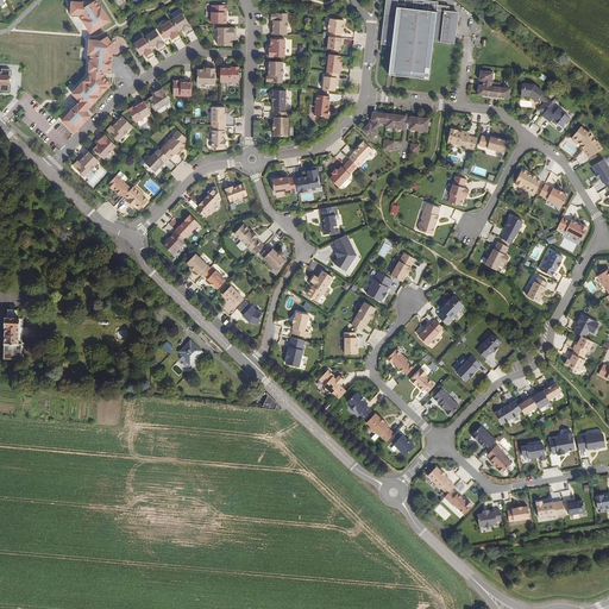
[(94,0),(90,2),(71,1),(69,16),(80,16),(90,33),(111,22),(96,0),(94,0)]
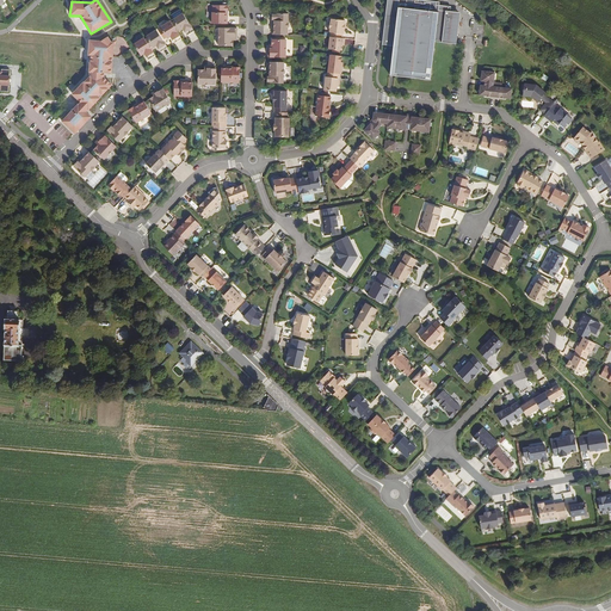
[(394,74),(436,79),(442,18),(446,19),(444,42),(458,43),(462,11),(451,11),(452,4),(418,0),(417,0),(390,0),(389,18),(394,18),(394,23),(400,23),(394,74)]
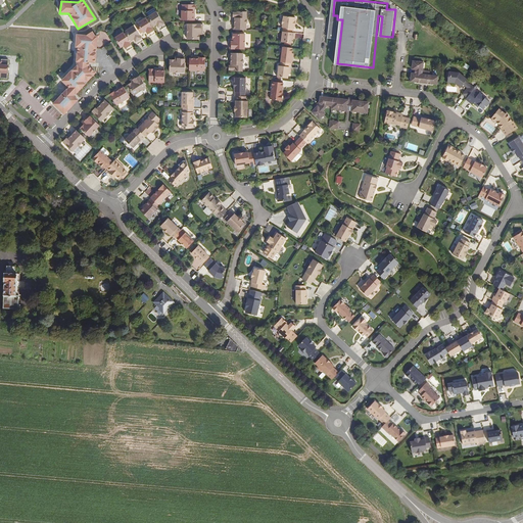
[(195,5),(182,4),(182,20),(195,20),(195,12),(194,12),(194,9),(195,9),(195,5)]
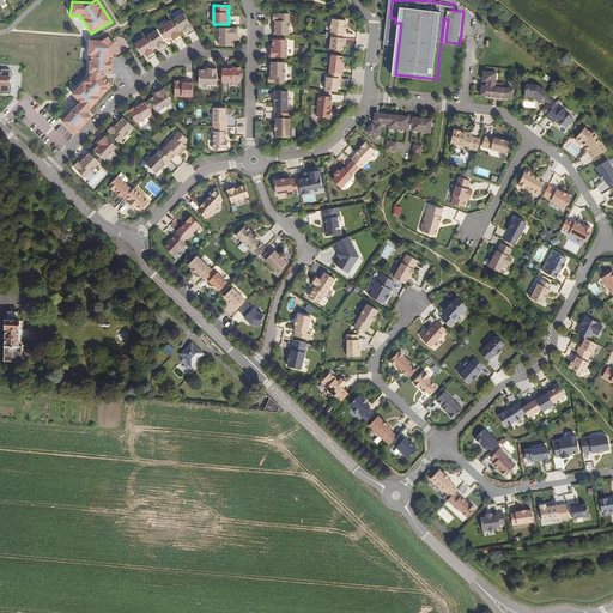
[(188,36),(195,31),(183,13),(174,19),(175,22),(173,24),(177,30),(178,29),(180,31),(183,29),(186,30),(184,31),(188,36)]
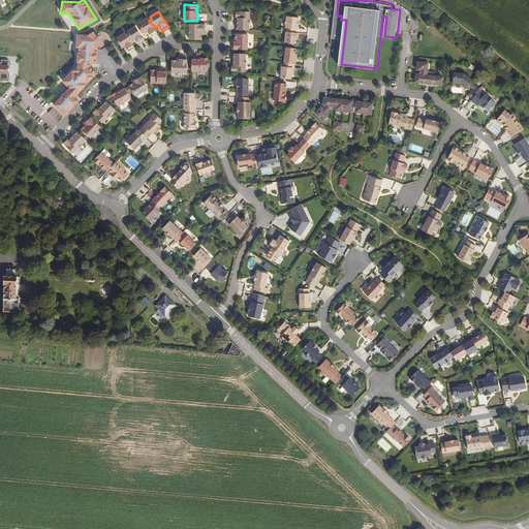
[(250,11),(237,11),(237,12),(236,12),(236,17),(237,17),(237,19),(238,19),(238,21),(237,20),(237,30),(249,30),(249,24),(251,23),(251,21),(249,20),(250,11)]
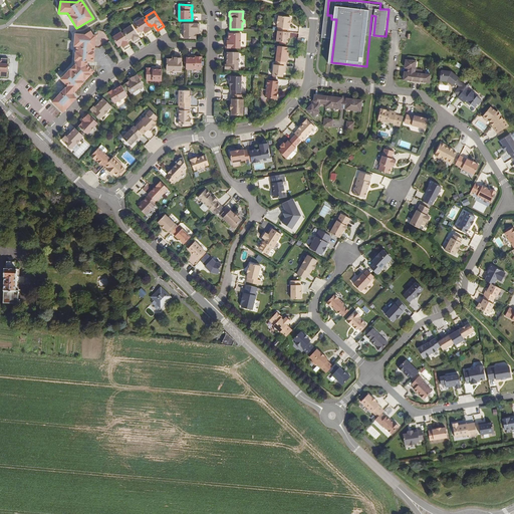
[(290,17),(279,16),(278,19),(277,24),(278,24),(277,27),(278,27),(278,31),(288,32),(288,28),(289,28),(289,25),(290,25),(290,21),(290,17)]
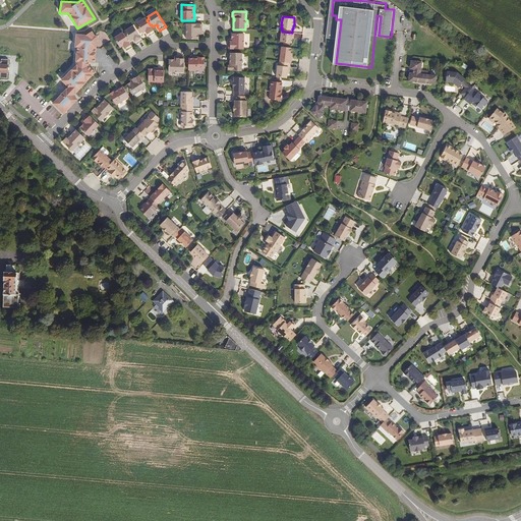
[(149,37),(155,33),(151,25),(147,20),(146,18),(136,23),(142,33),(146,32),(148,32),(147,33),(149,37)]
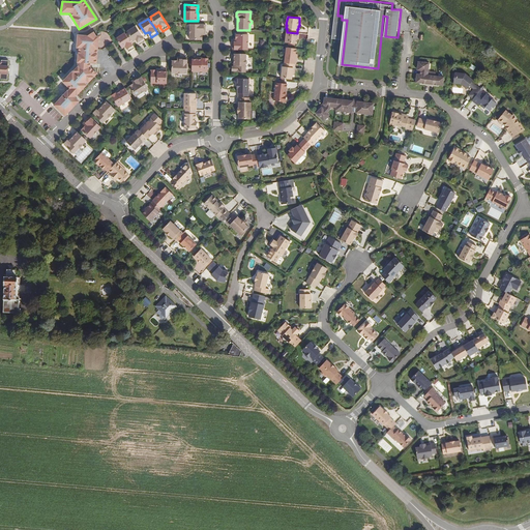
[(190,24),(189,39),(202,40),(202,35),(204,35),(204,32),(205,32),(206,25),(190,24)]
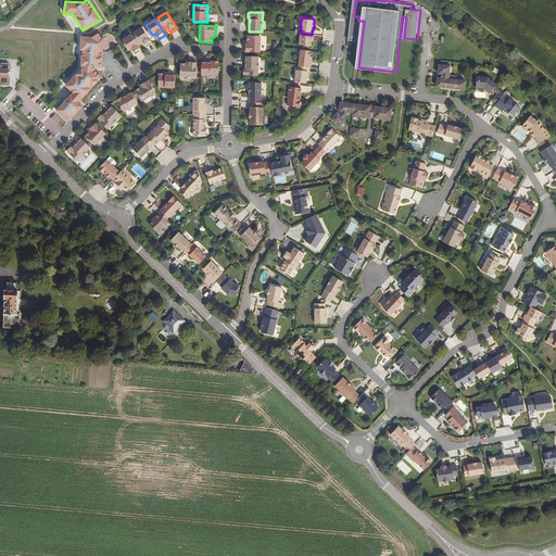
[(147,48),(153,43),(142,27),(134,34),(135,35),(133,37),(137,42),(138,41),(139,43),(142,41),(144,41),(143,43),(147,48)]
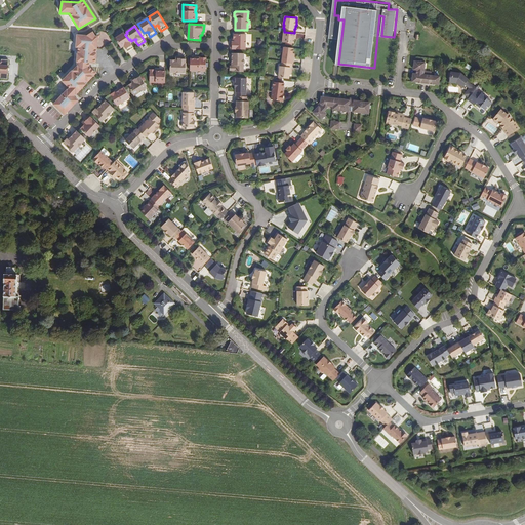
[(68,87),(51,105),(64,117),(81,98),(77,95),(98,74),(99,36),(95,35),(92,31),(86,35),(76,34),(76,37),(76,45),(76,46),(76,47),(78,47),(77,63),(62,81),(68,87)]
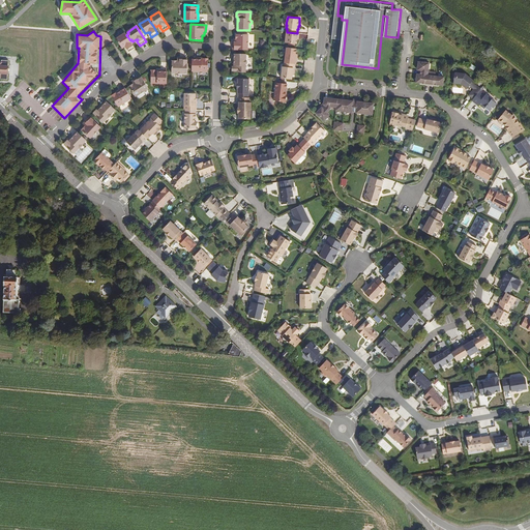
[(297,33),(287,32),(286,42),(297,43),(297,39),(297,37),(299,37),(299,33),(297,33)]
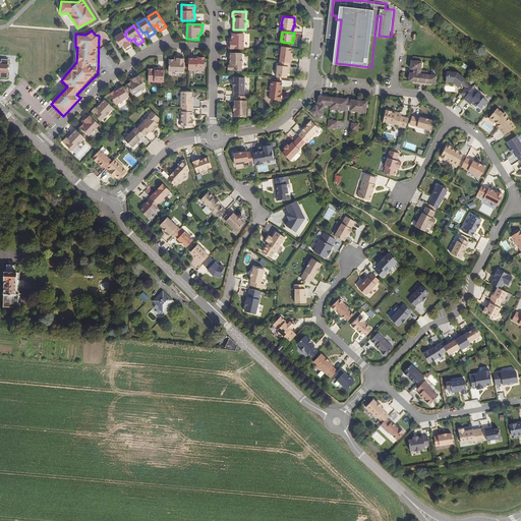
[(126,51),(132,47),(128,40),(124,35),(123,33),(114,38),(120,47),(123,46),(125,46),(124,48),(126,51)]
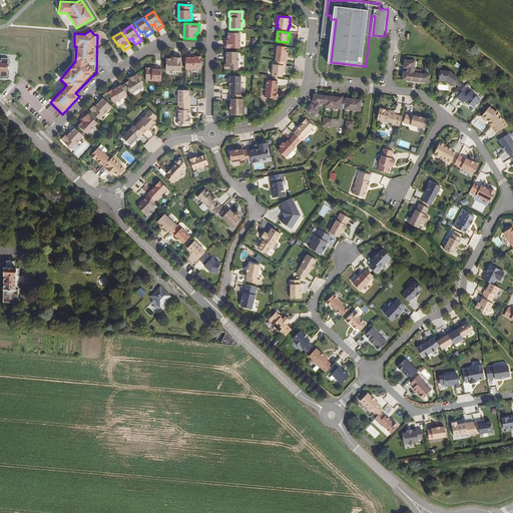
[(240,48),(240,33),(228,33),(228,38),(226,38),(226,40),(225,40),(225,48),(240,48)]
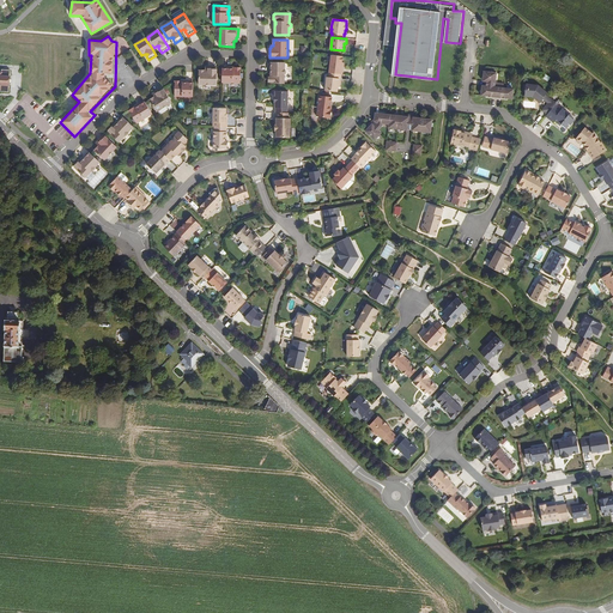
[(343,56),(332,55),(329,73),(341,74),(343,74),(344,66),(341,66),(343,62),(343,56)]
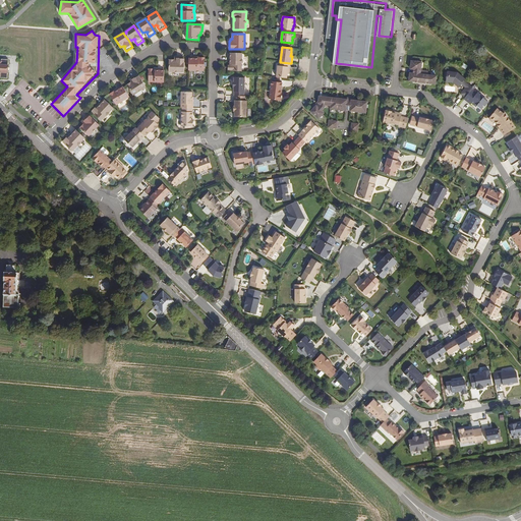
[(229,53),(229,62),(230,62),(230,64),(229,64),(229,65),(228,65),(228,69),(229,69),(229,71),(241,71),(242,64),(243,63),(243,60),(242,59),(242,53),(229,53)]
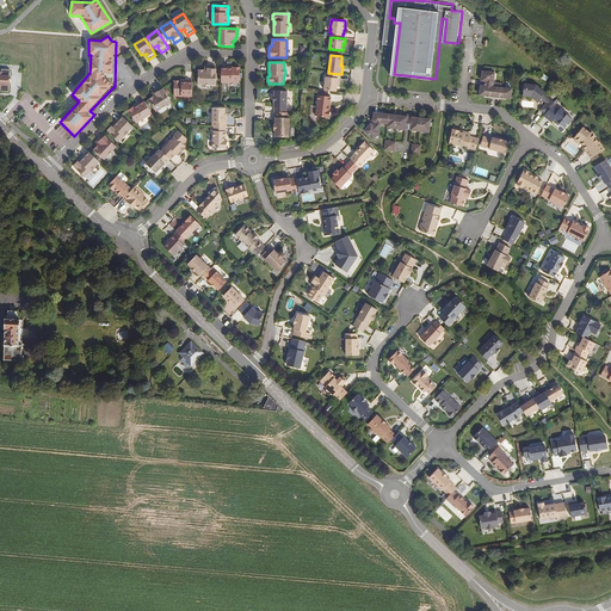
[(198,84),(216,85),(216,67),(208,67),(208,68),(204,68),(204,71),(198,71),(198,84)]
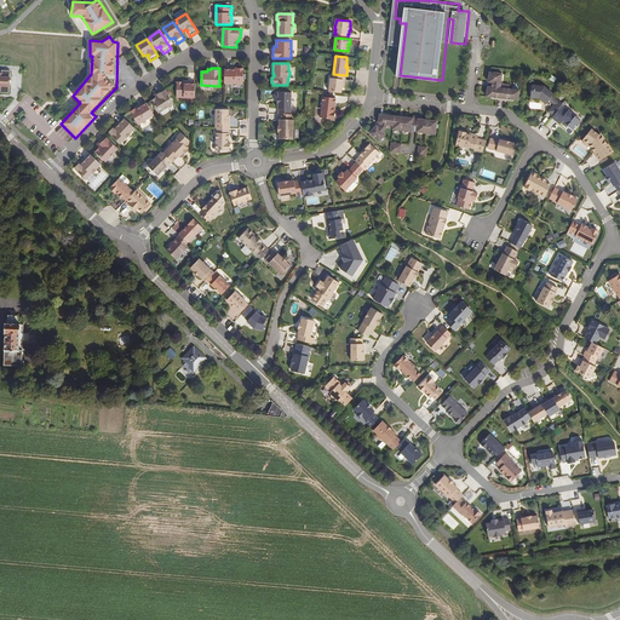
[(235,68),(225,68),(224,84),(244,84),(244,69),(237,68),(237,70),(235,70),(235,68)]
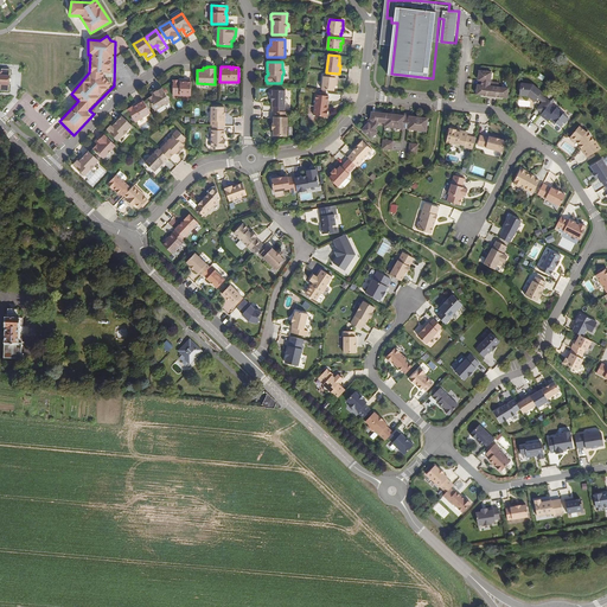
[(2,76),(2,72),(1,72),(0,71),(0,88),(8,89),(10,76),(2,76)]
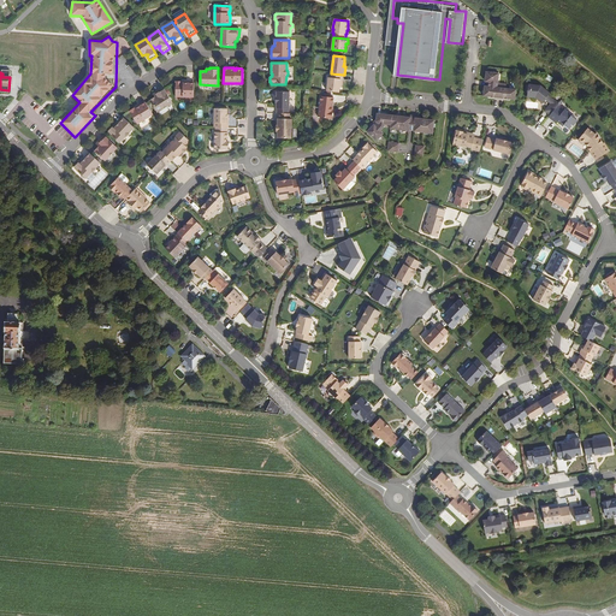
[(499,73),(486,72),(485,82),(489,82),(489,87),(485,87),(484,96),(515,100),(516,90),(497,88),(499,73)]
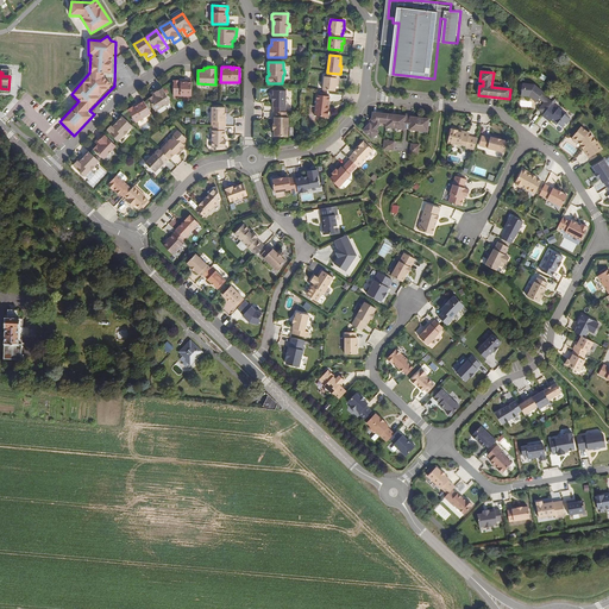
[(338,83),(339,74),(327,73),(326,73),(326,76),(325,76),(324,89),(336,92),(336,86),(337,83),(338,83)]
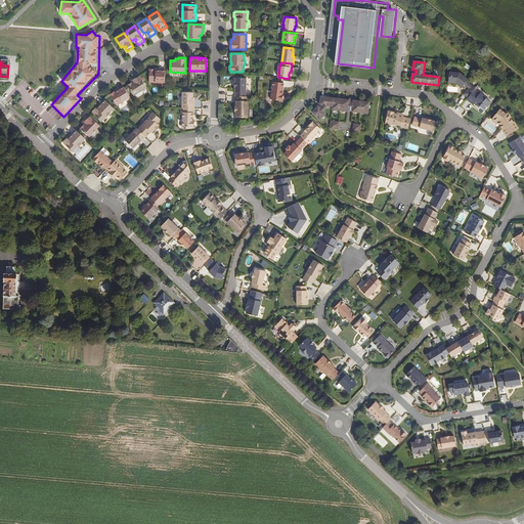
[(149,70),(149,83),(165,83),(165,70),(158,70),(158,71),(155,71),(155,70),(149,70)]
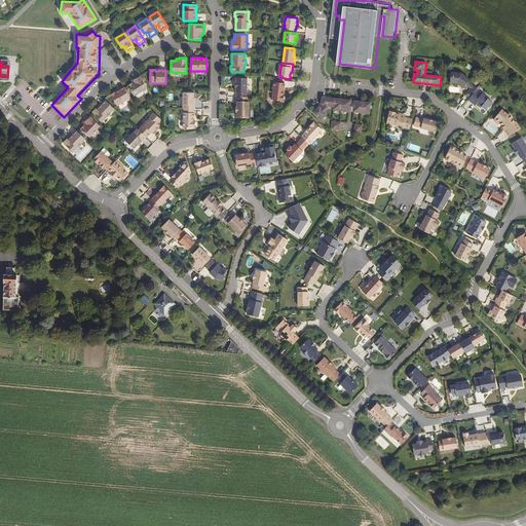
[(461,74),(451,72),(450,82),(457,83),(463,87),(465,85),(471,88),(465,95),(470,98),(477,89),(478,88),(474,84),(473,85),(468,81),(470,80),(461,74)]
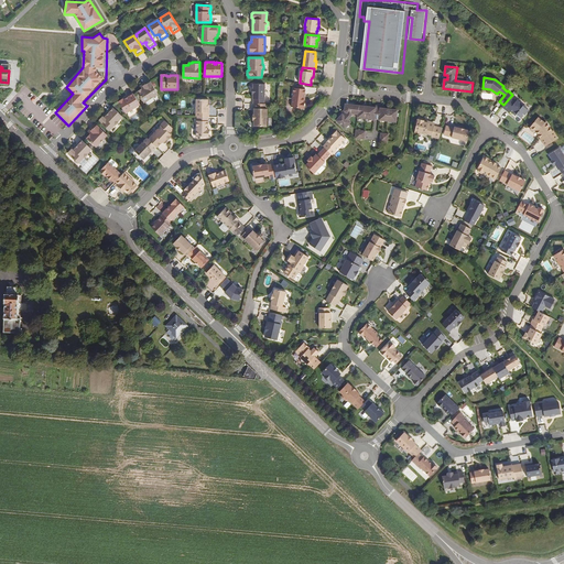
[(144,104),(159,94),(150,80),(143,85),(143,86),(141,87),(142,89),(138,93),(144,104)]
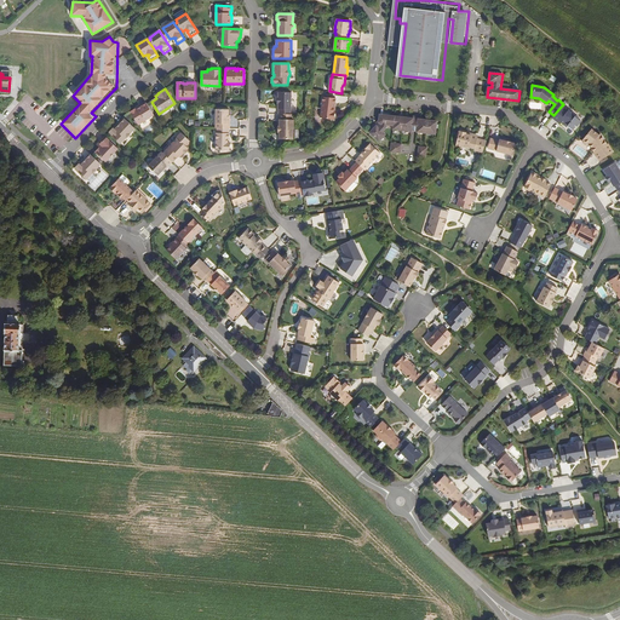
[(281,114),(292,114),(292,92),(280,92),(280,97),(279,97),(279,103),(280,103),(279,109),(280,109),(280,114),(281,114)]
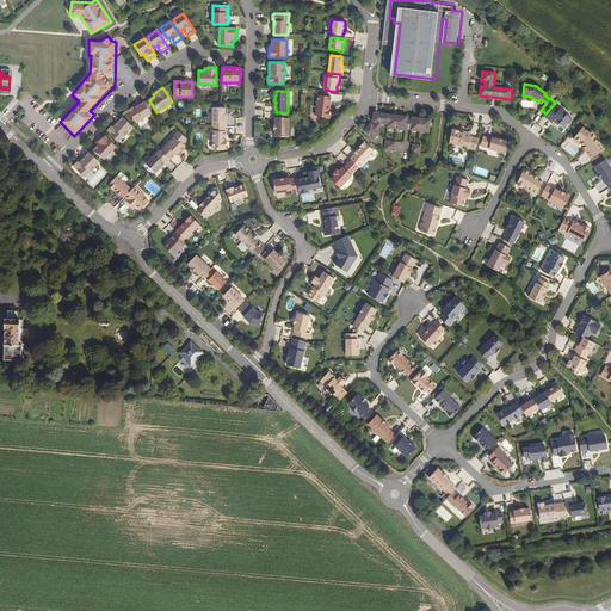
[(331,97),(319,96),(316,116),(329,118),(329,110),(328,110),(329,106),(331,97)]
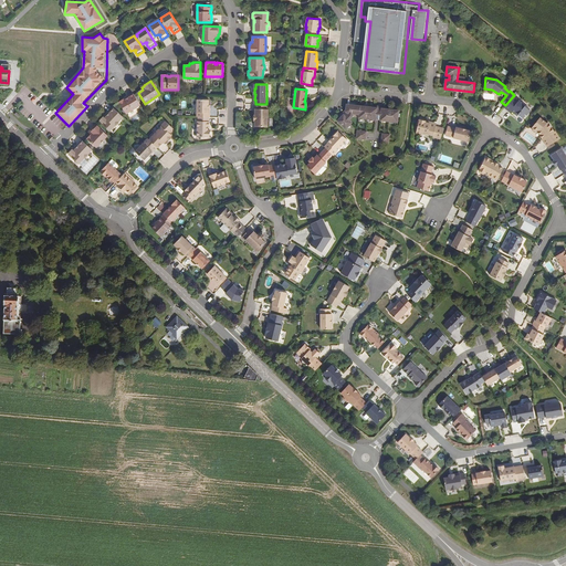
[(118,102),(126,114),(140,105),(133,93),(126,97),(126,100),(124,101),(123,100),(118,102)]
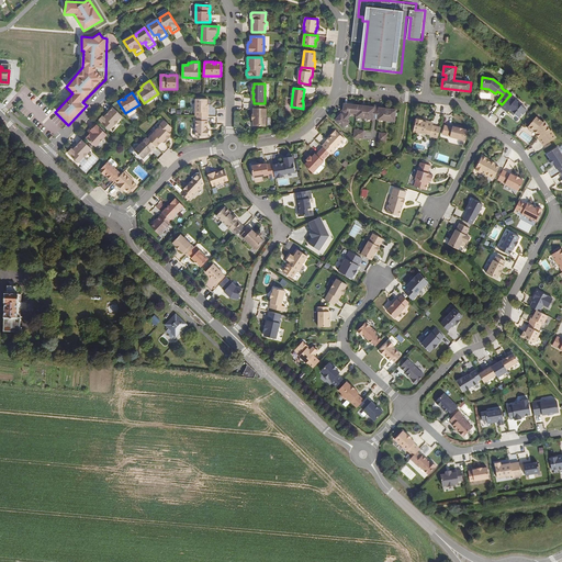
[(195,96),(195,116),(197,116),(208,116),(209,116),(209,104),(208,104),(208,101),(208,96),(195,96)]
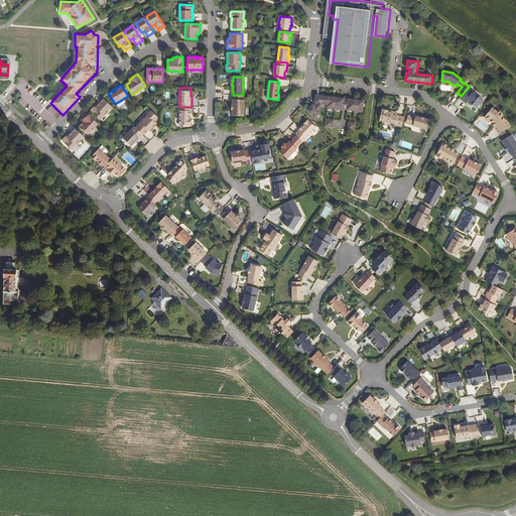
[(468,88),(461,96),(460,98),(465,102),(466,101),(472,106),(473,105),(477,108),(480,105),(484,101),(479,97),(480,96),(474,92),(473,93),(468,88)]
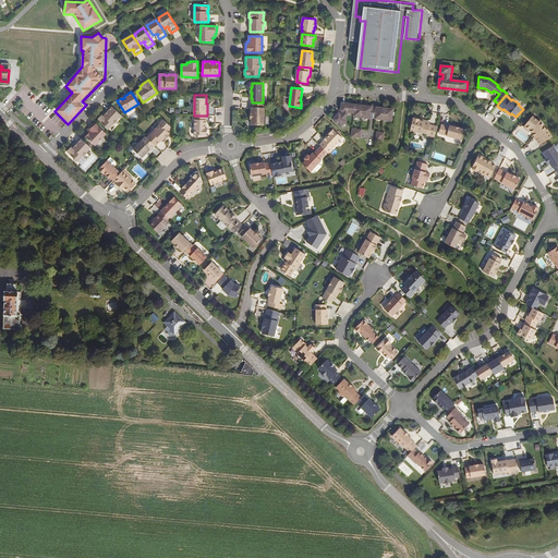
[(263,102),(253,102),(253,107),(252,107),(252,113),(251,113),(251,119),(252,119),(251,125),(264,125),(264,108),(264,102),(263,102)]
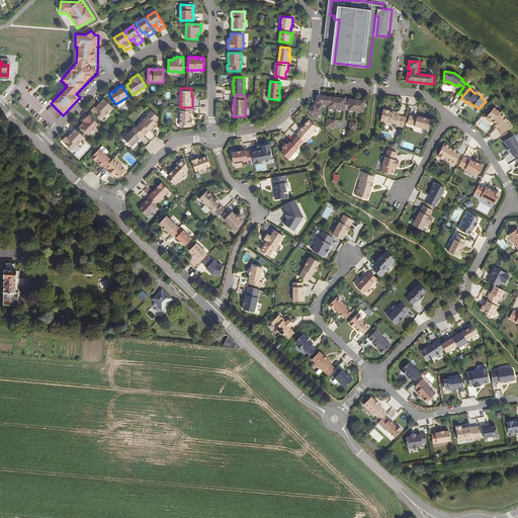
[(344,110),(345,99),(317,95),(309,110),(317,118),(322,112),(320,110),(323,107),(323,104),(329,105),(328,108),(344,110)]
